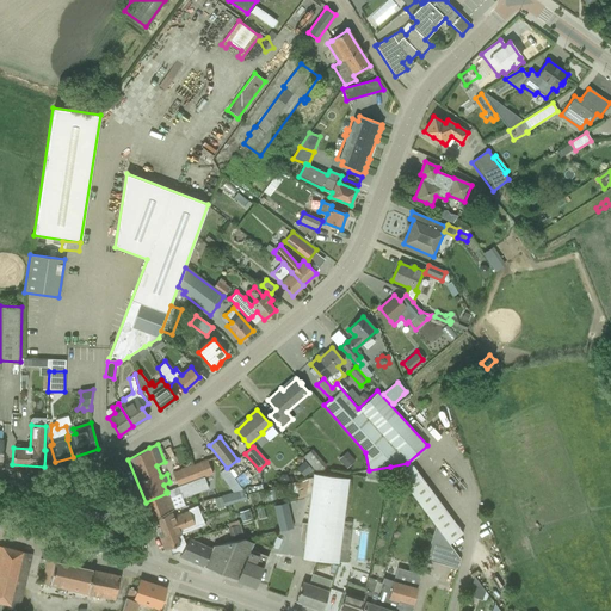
[(312,449),(303,457),(316,474),(326,467),(312,449)]
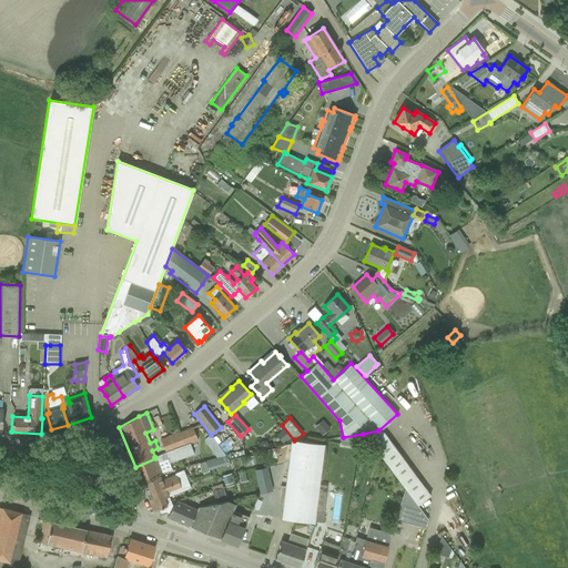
[(323,435),(330,429),(322,421),(315,426),(323,435)]
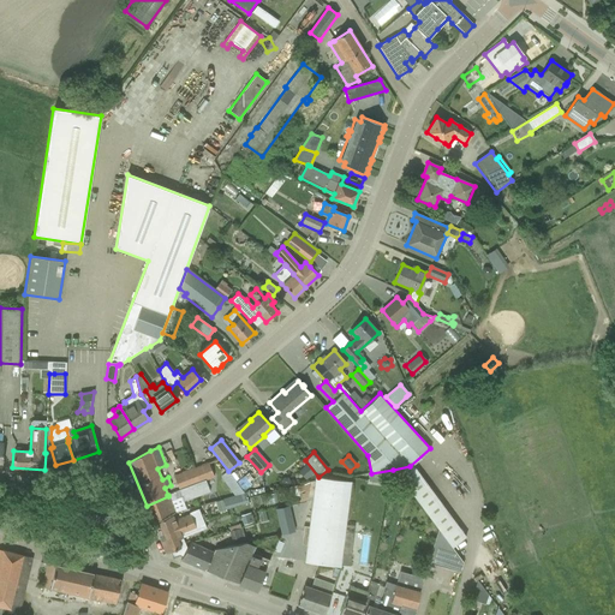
[(208,463),(193,469),(199,483),(206,481),(214,477),(208,463)]
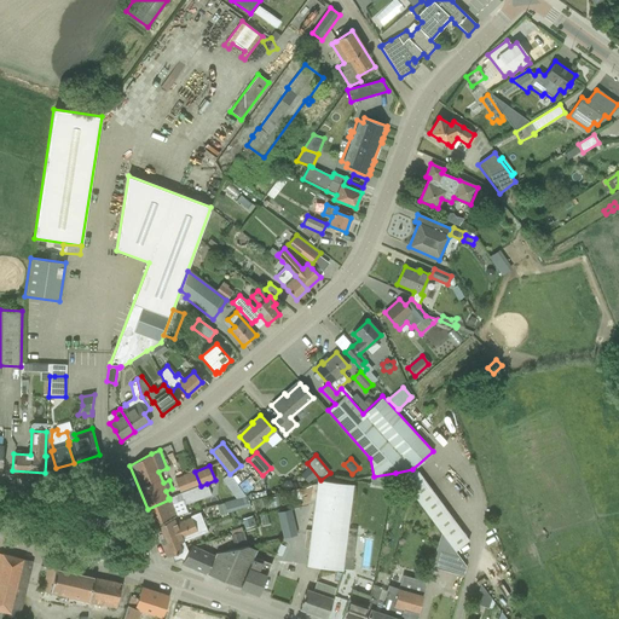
[(317,476),(308,467),(300,475),(308,485),(317,476)]
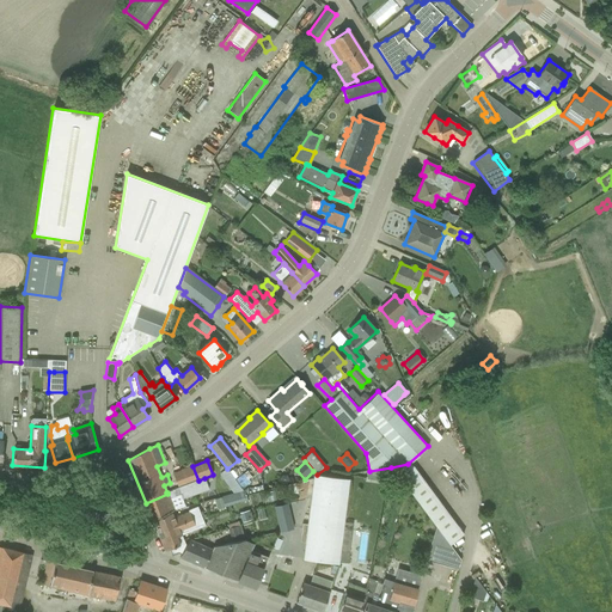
[(408,464),(391,467),(436,527),(442,536),(448,544),(448,545),(464,534),(411,465),(409,466),(408,464)]
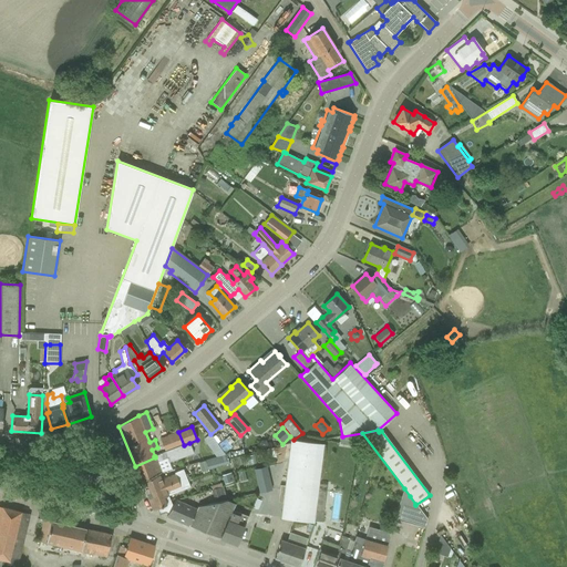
[(160,439),(165,452),(184,445),(178,432),(160,439)]
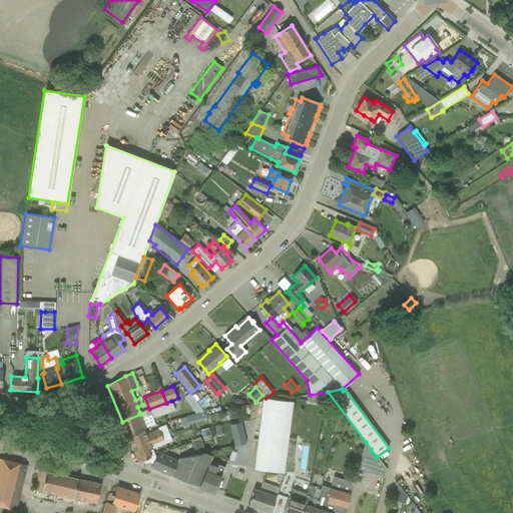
[(284,472),(284,471),(286,458),(293,402),(263,398),(258,440),(252,439),(250,455),(255,455),(253,469),(284,472)]
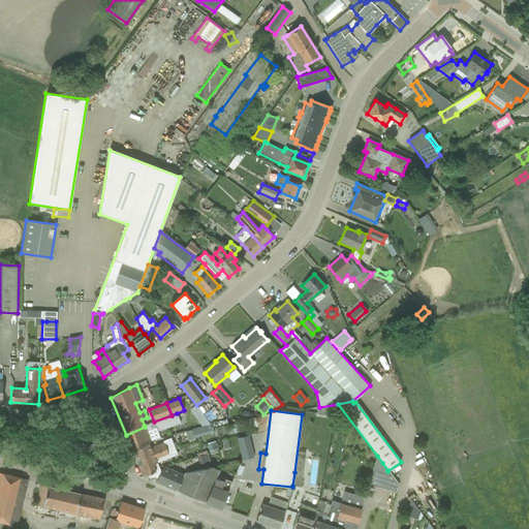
[(145,427),(126,435),(131,448),(150,440),(146,431),(156,427),(158,431),(180,423),(177,413),(172,415),(154,422),(149,424),(145,426),(144,426),(145,427)]
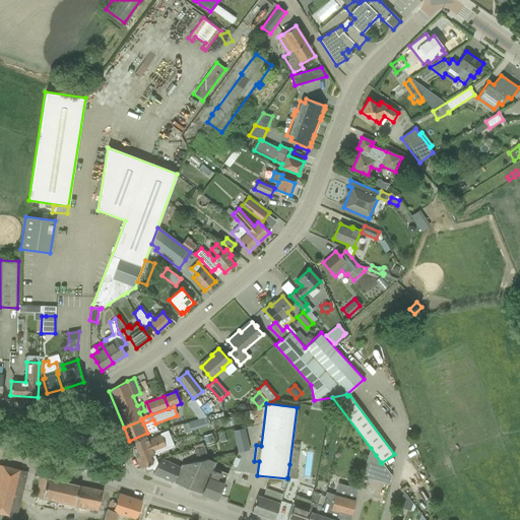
[(209,425),(208,420),(207,416),(188,423),(190,431),(209,425)]
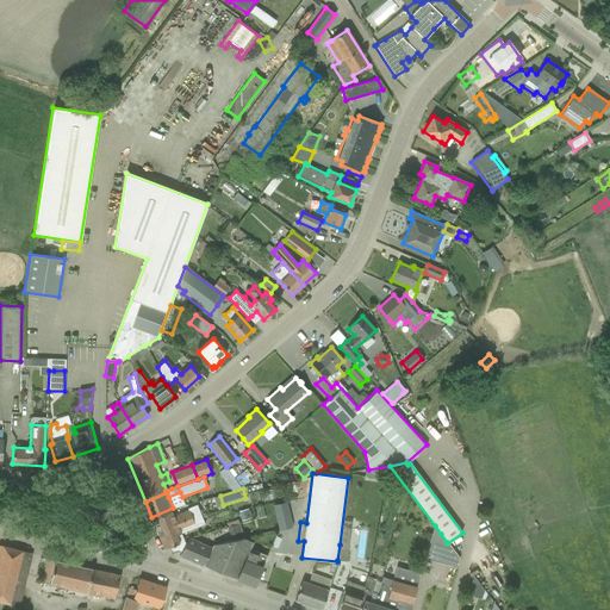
[(286,502),(273,504),(279,530),(292,528),(286,502)]
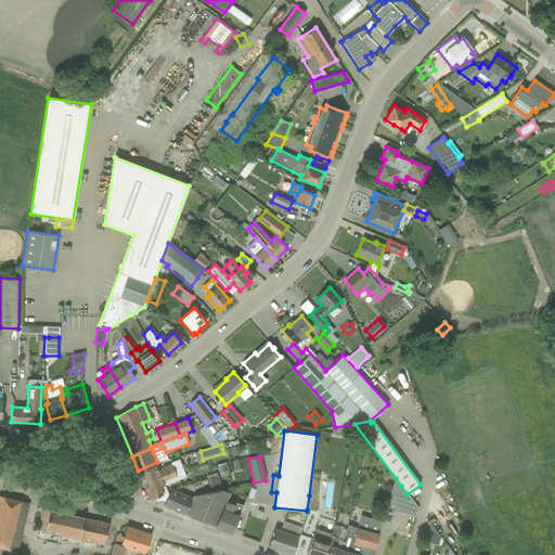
[(139,472),(143,482),(182,467),(179,461),(157,469),(155,465),(139,472)]
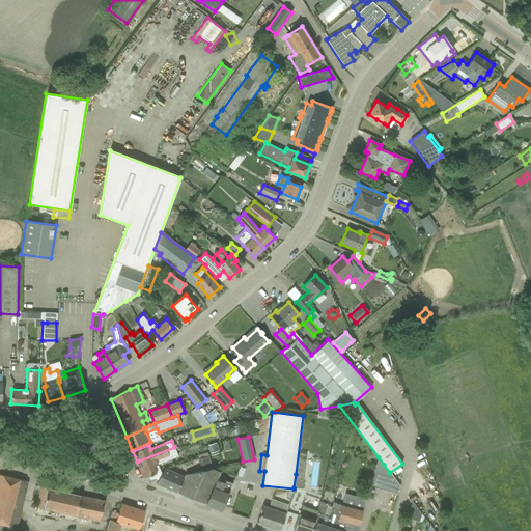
[(218,450),(216,443),(210,445),(212,452),(218,450)]
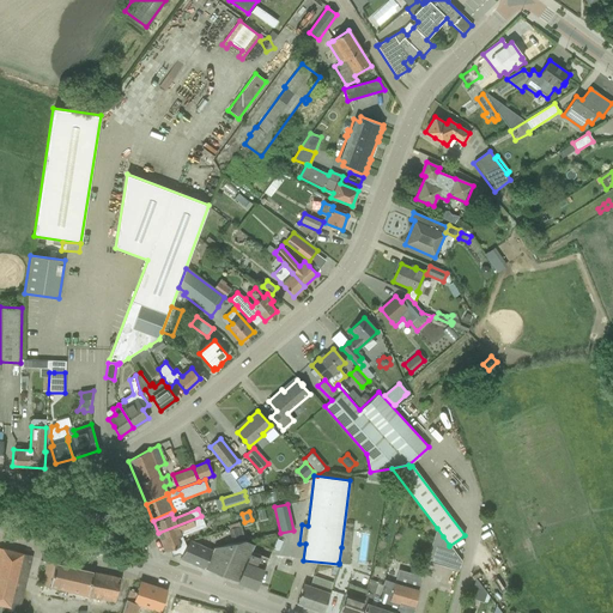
[(182,536),(205,527),(201,516),(158,533),(163,546),(163,547),(165,552),(169,550),(170,551),(173,557),(176,554),(178,554),(181,556),(186,547),(184,544),(182,536)]
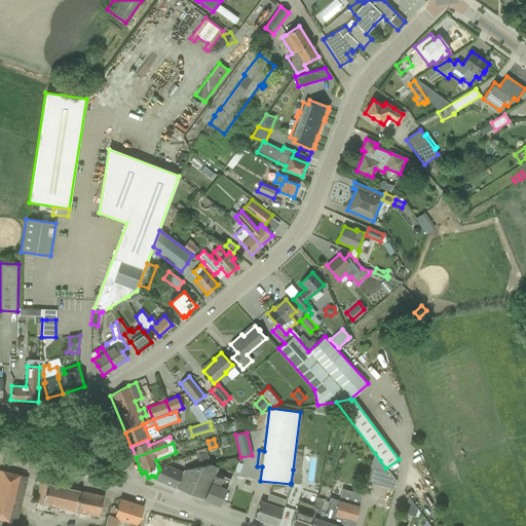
[(195,454),(199,466),(210,463),(205,451),(195,454)]
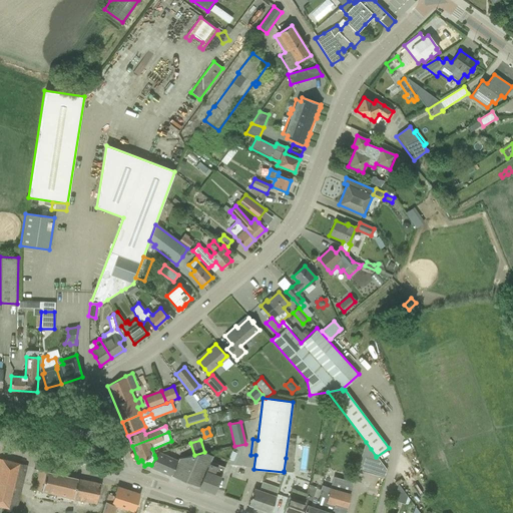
[(366,442),(357,469),(363,471),(371,449),(366,442)]
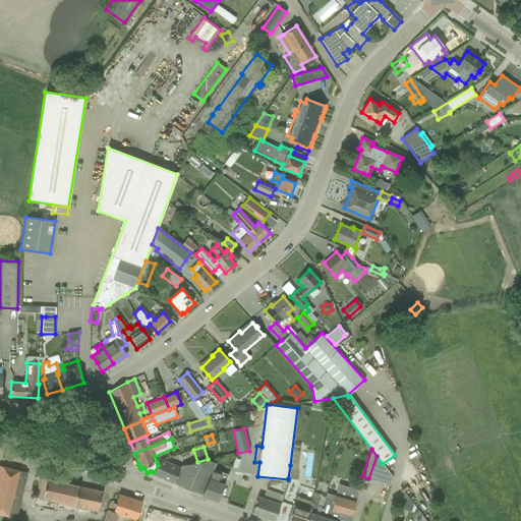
[(232,452),(229,470),(237,472),(240,454),(232,452)]
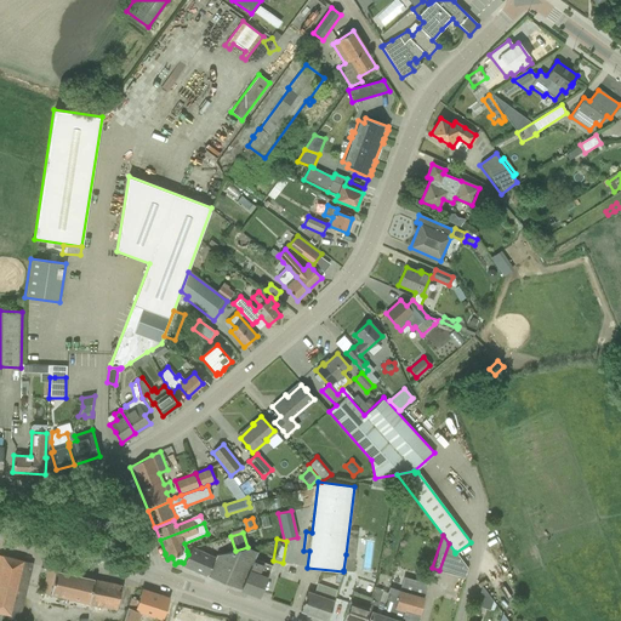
[(449,543),(439,570),(448,573),(455,552),(449,543)]
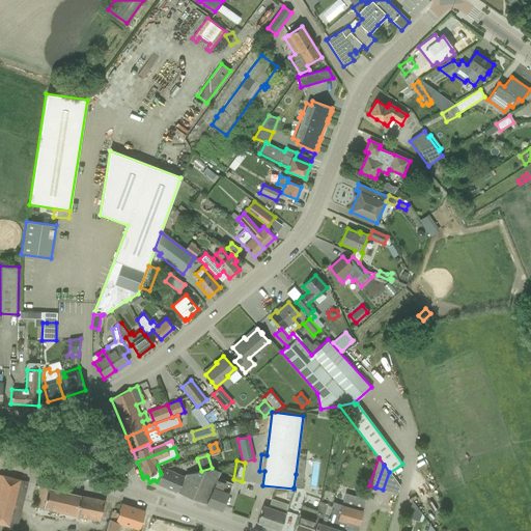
[(184,477),(176,493),(221,509),(232,483),(218,477),(220,472),(212,468),(201,471),(186,475),(185,474),(184,477)]
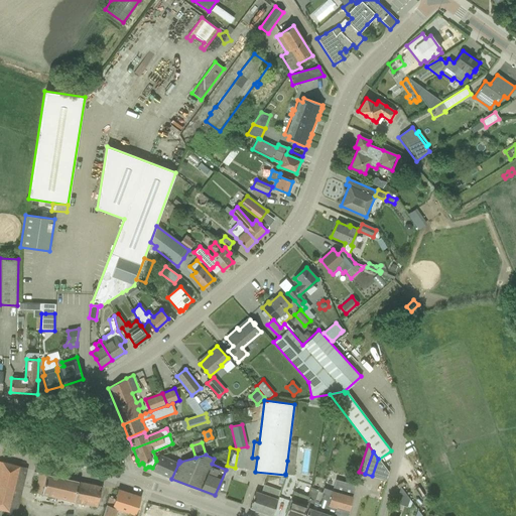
[(159,456),(151,470),(171,479),(178,464),(159,456)]
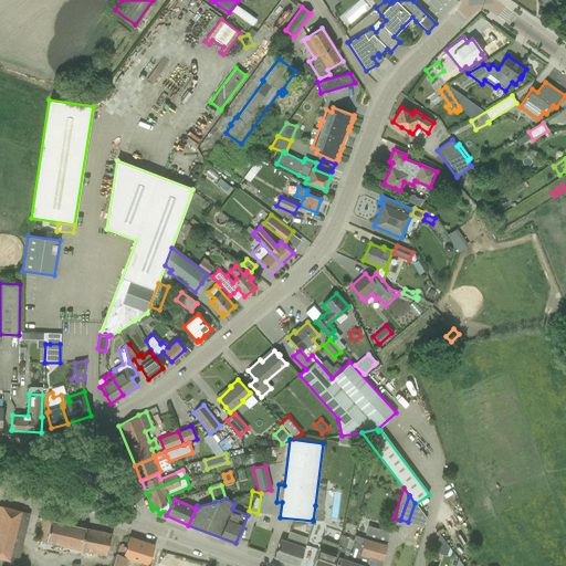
[(420,511),(415,504),(415,503),(408,522),(416,525),(420,511)]
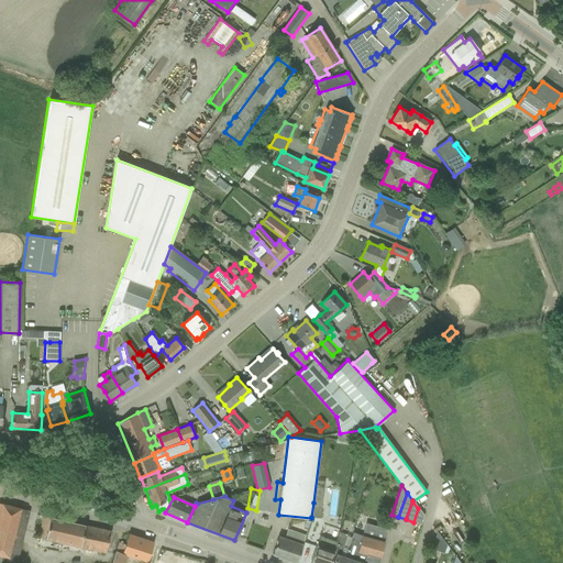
[(0,562),(2,556),(18,560),(26,521),(30,510),(0,503),(0,562)]
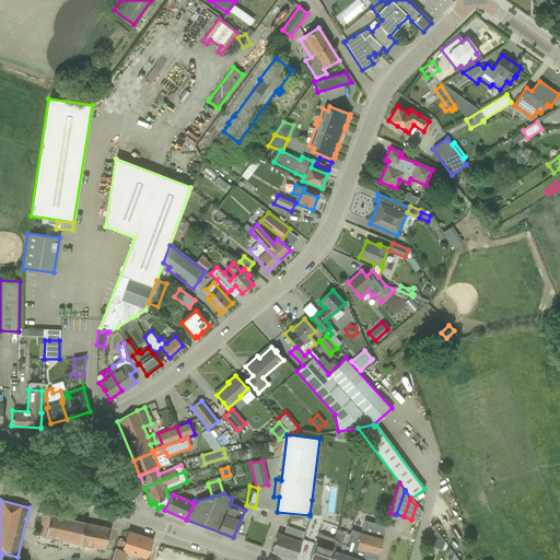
[(312,500),(310,514),(318,515),(321,501),(312,500)]
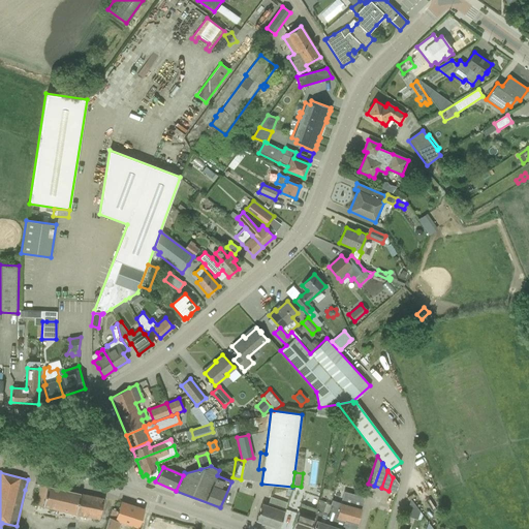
[(389,491),(395,493),(397,485),(393,477),(389,491)]
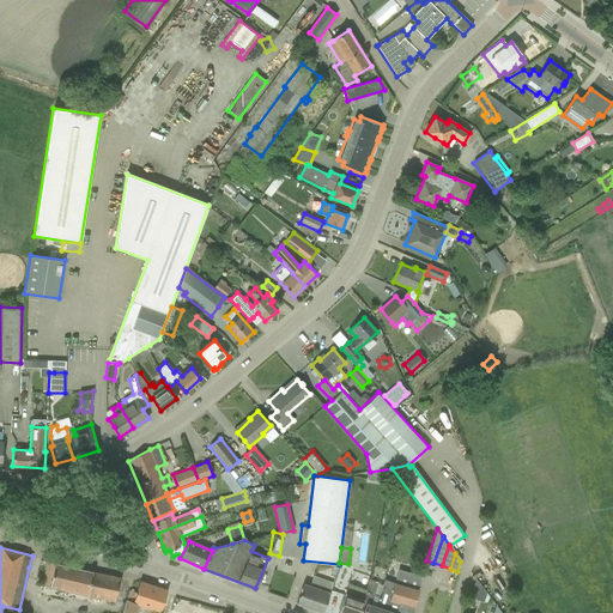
[(48,562),(44,574),(42,587),(78,595),(84,570),(48,562)]
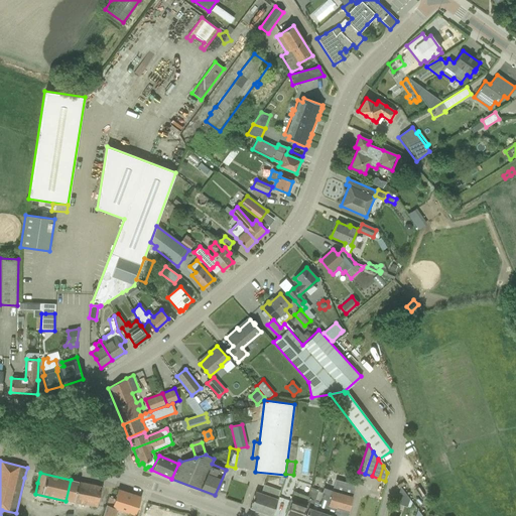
[(102,487),(71,480),(66,501),(97,508),(102,487)]
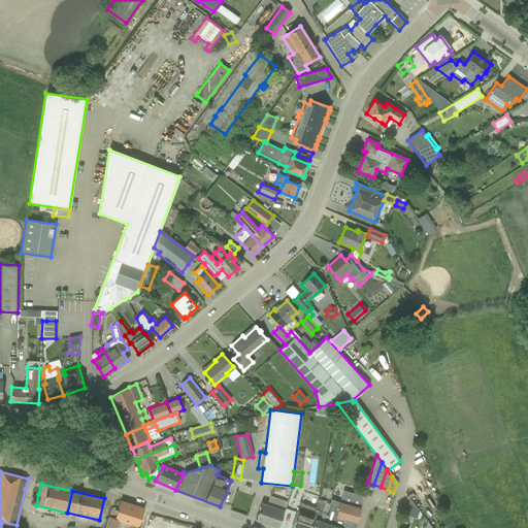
[(326,514),(326,515),(323,522),(327,524),(325,527),(354,527),(356,523),(360,508),(360,507),(362,498),(343,493),(341,502),(339,502),(337,509),(328,506),(326,514)]
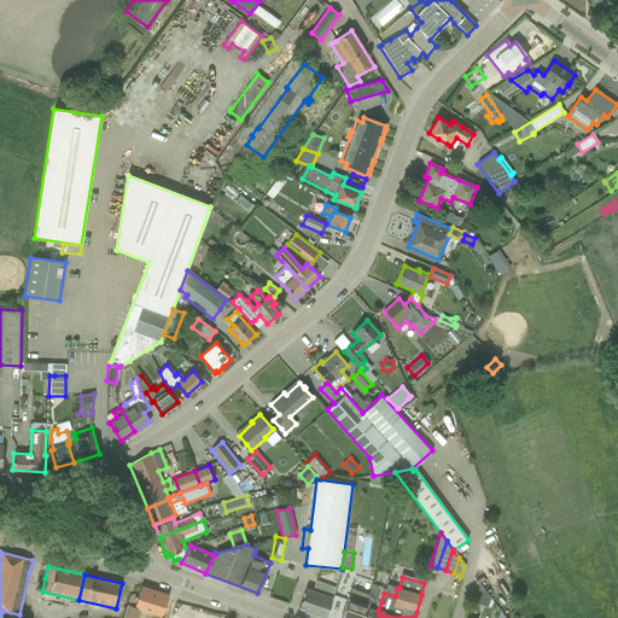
[(305,588),(298,608),(326,617),(332,598),(336,587),(315,581),(313,590),(305,588)]
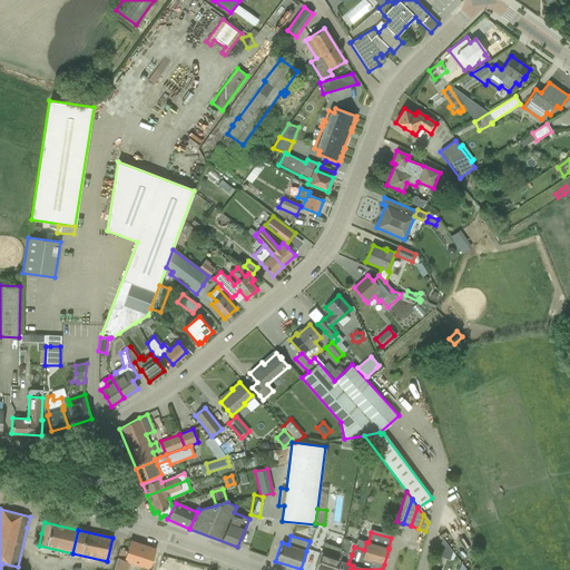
[(341,561),(337,569),(351,569),(353,566),(349,563),(352,556),(347,554),(347,553),(351,541),(345,539),(341,551),(338,558),(337,560),(341,561)]
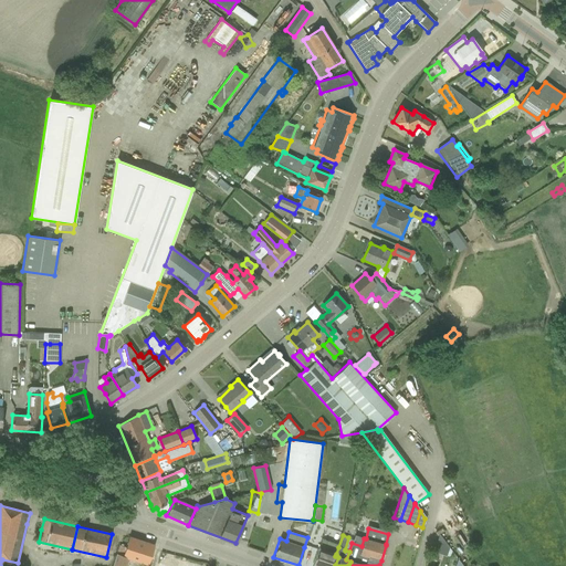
[(449,547),(439,535),(433,552),(446,556),(447,555),(450,556),(452,551),(449,547)]
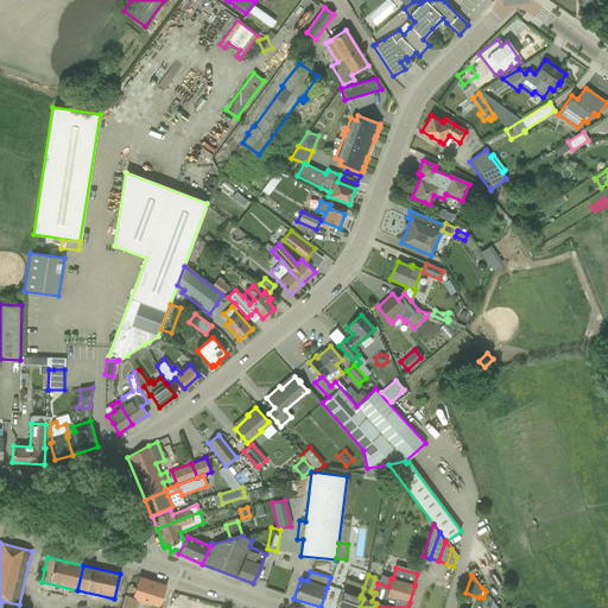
[(159,607),(165,586),(138,577),(134,589),(128,587),(126,595),(125,595),(120,607),(141,607),(144,602),(159,607)]
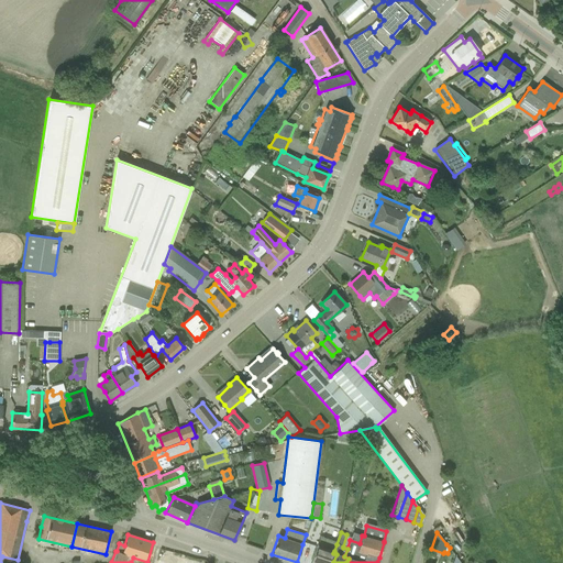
[(317,545),(315,550),(311,561),(318,562),(330,562),(333,553),(334,551),(324,548),(327,539),(320,537),(317,545)]
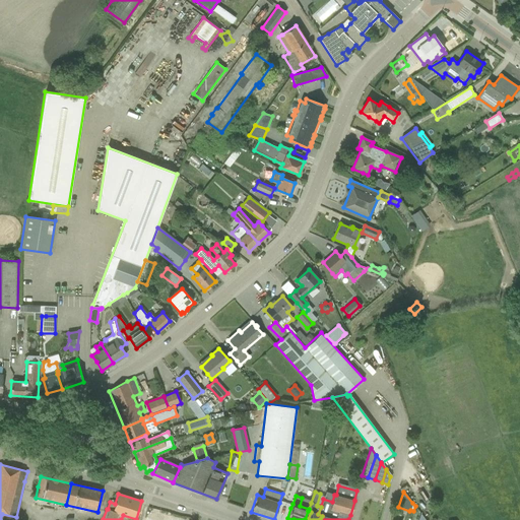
[(190,519),(192,515),(155,503),(149,519),(190,519)]
